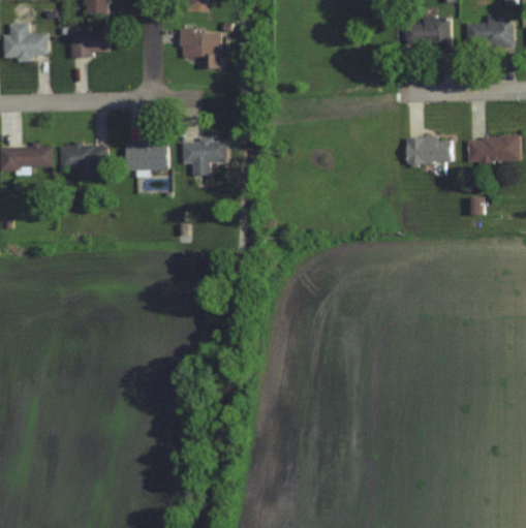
[(88,0),(88,14),(111,14),(111,0),(88,0)]
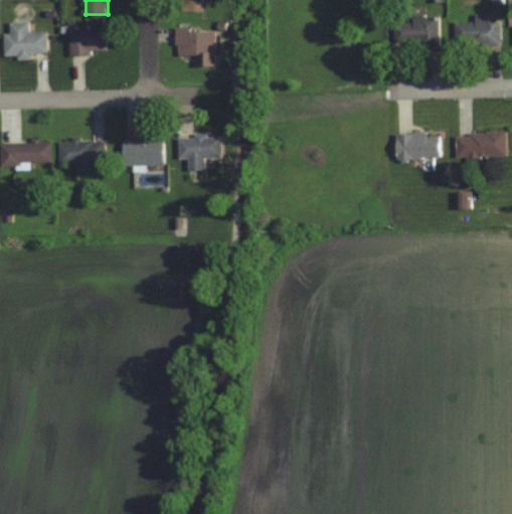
[(205,0),(183,0),(184,12),(205,12),(205,0)]
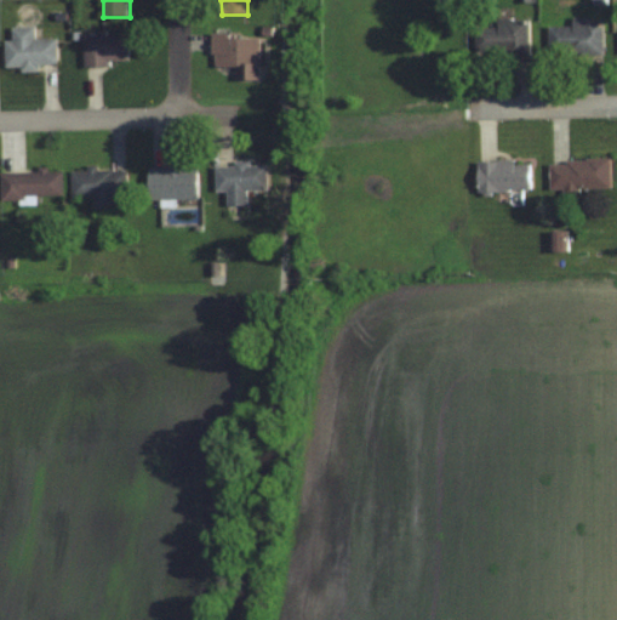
[(478,56),(532,56),(532,20),(500,20),(500,27),(478,27),(478,56)]
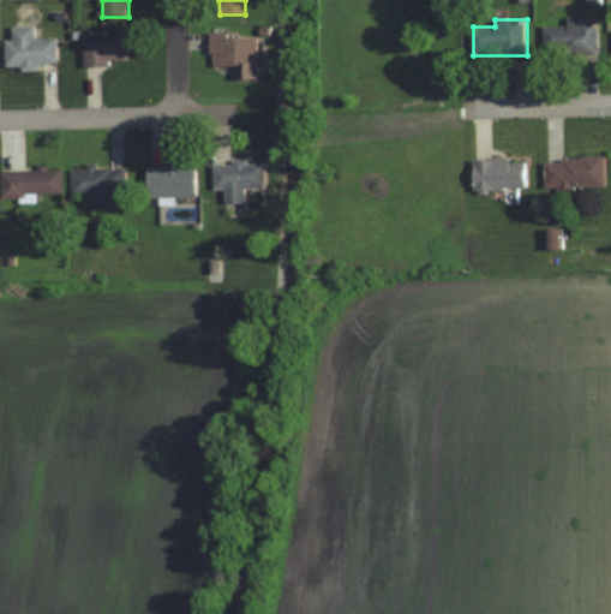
[(599,55),(599,19),(570,19),(570,27),(546,27),(546,55),(599,55)]
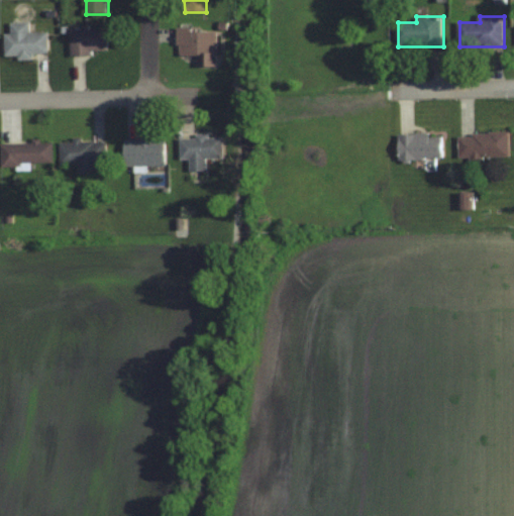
[(30,22),(12,22),(12,33),(6,33),(6,59),(35,59),(35,54),(49,54),(49,33),(30,33),(30,22)]
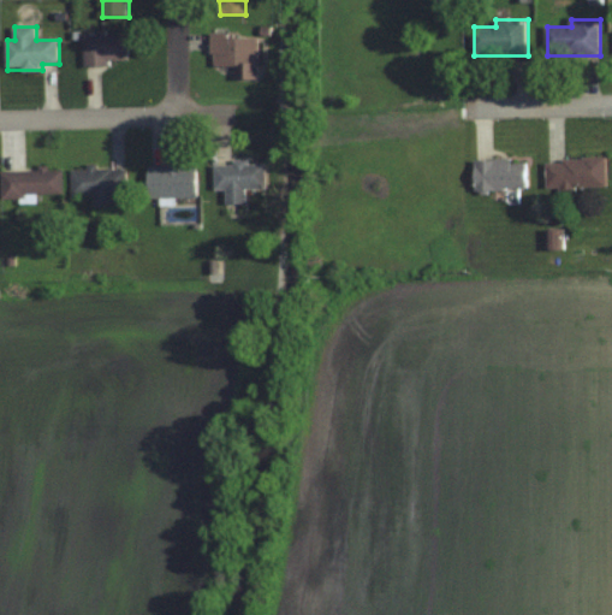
[(85,35),(85,66),(129,66),(129,35),(85,35)]
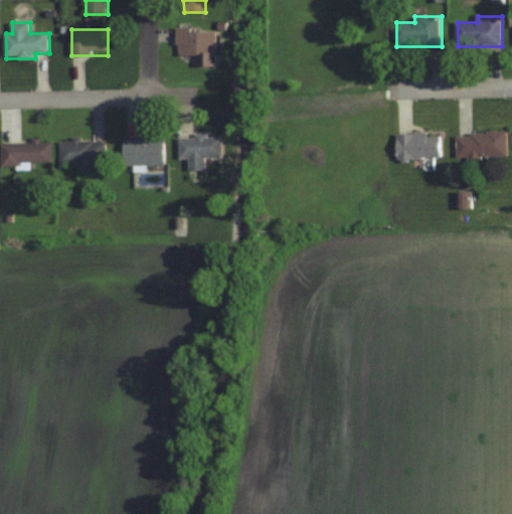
[(198,67),(217,67),(217,30),(178,29),(178,55),(198,55),(198,67)]
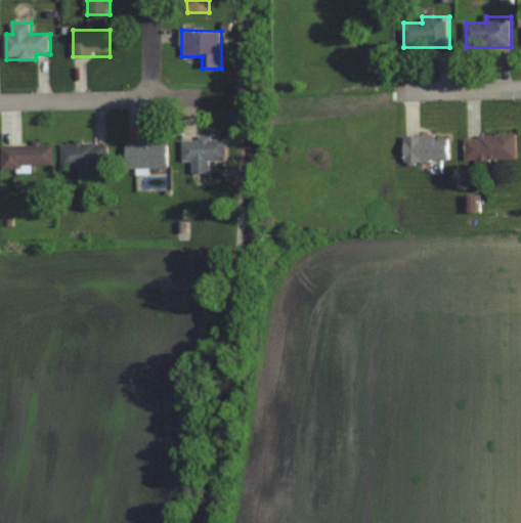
[(405,136),(405,163),(449,163),(449,136),(405,136)]
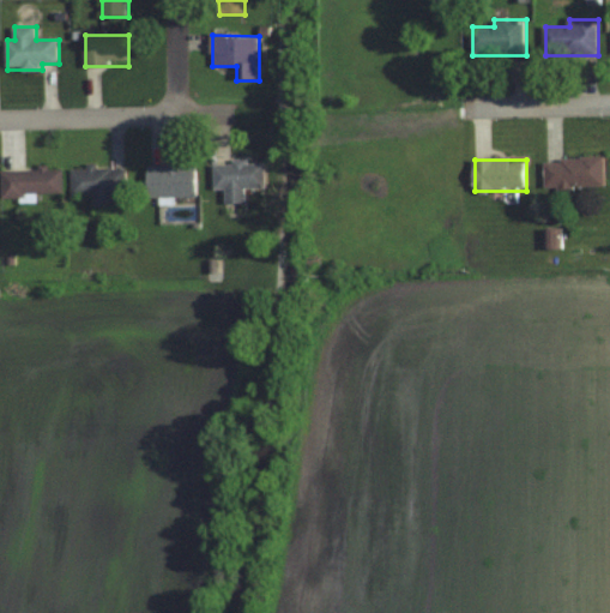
[(547,190),(605,188),(605,160),(547,160),(547,190)]
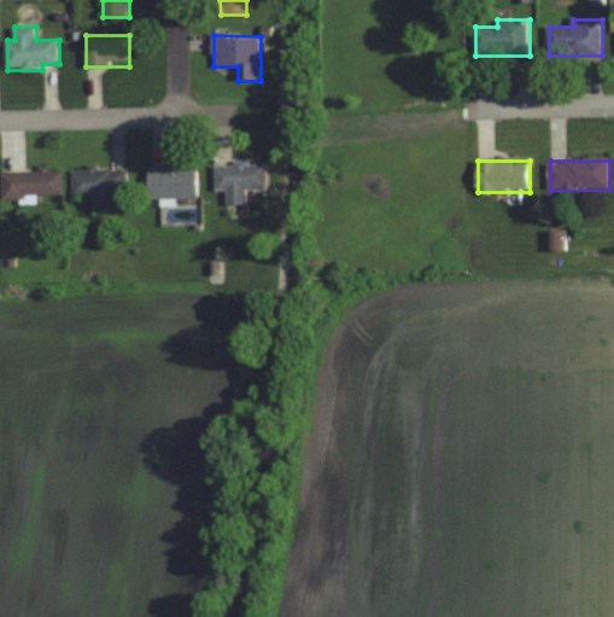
[(217,192),(229,192),(229,205),(247,205),(247,190),(268,191),(268,164),(217,164),(217,192)]
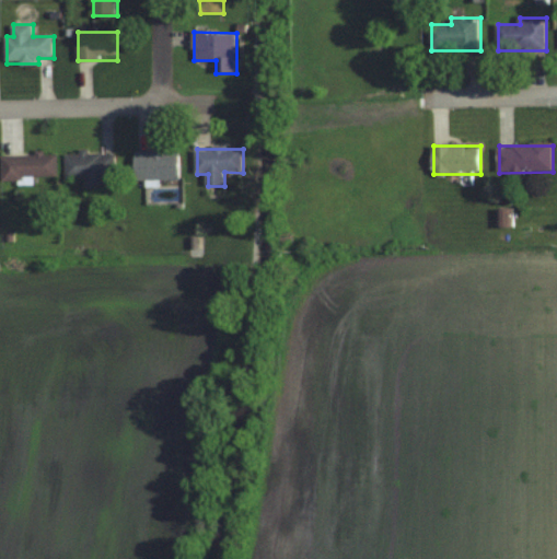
[(136,152),(137,182),(181,182),(181,152),(136,152)]
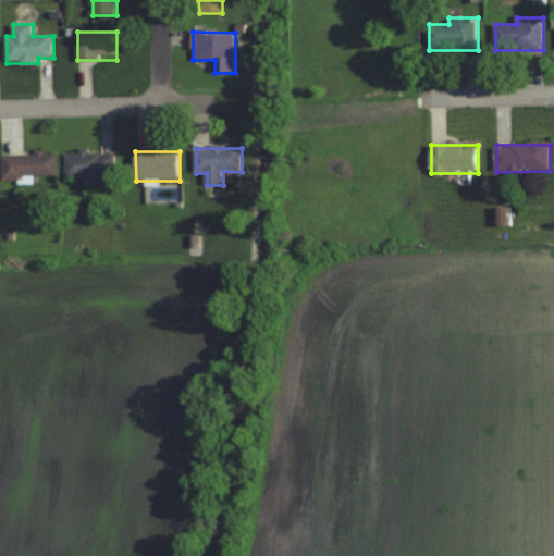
[(86,177),(86,187),(106,187),(106,177),(115,176),(115,152),(66,152),(66,177),(86,177)]
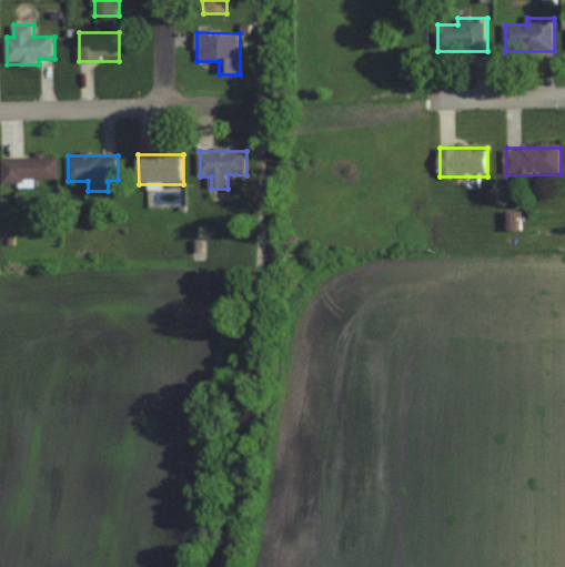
[(60,182),(59,158),(3,158),(3,182),(60,182)]
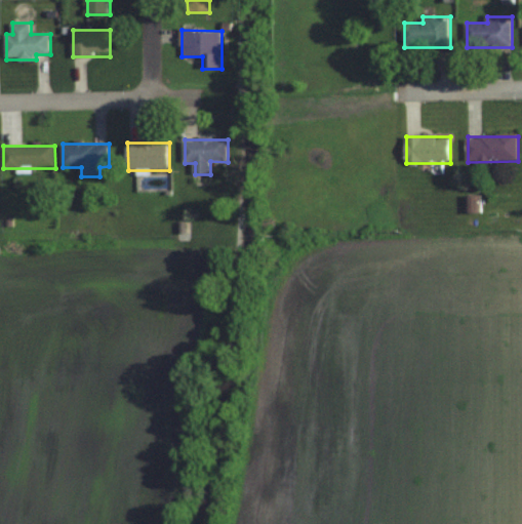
[(481,197),(467,197),(467,213),(481,213),(481,197)]
